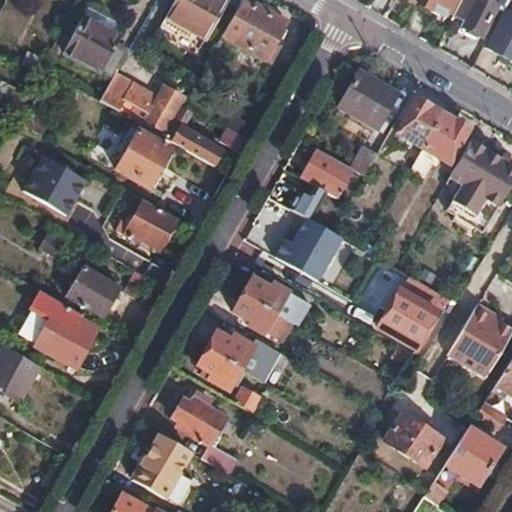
[(177,0),(169,17),(205,37),(225,0),(177,0)]
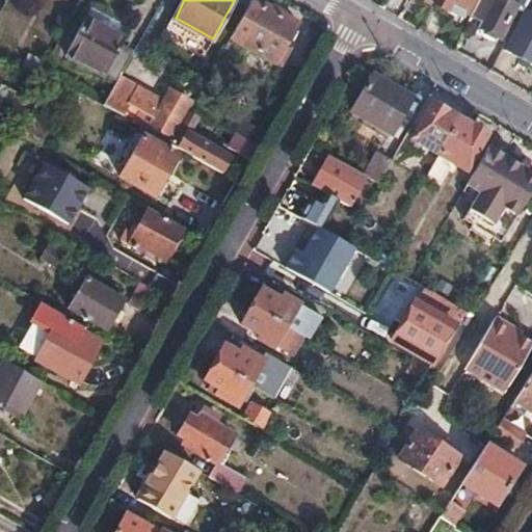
[(432,0),(430,3),(449,12),(451,8),(466,16),(472,0),(432,0)]
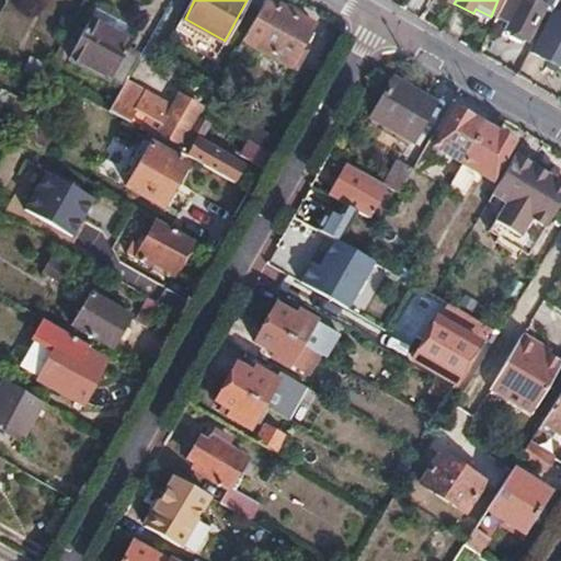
[(504,0),(494,21),(505,26),(502,31),(505,38),(515,43),(524,39),(529,42),(546,9),(551,12),(557,0),(504,0)]
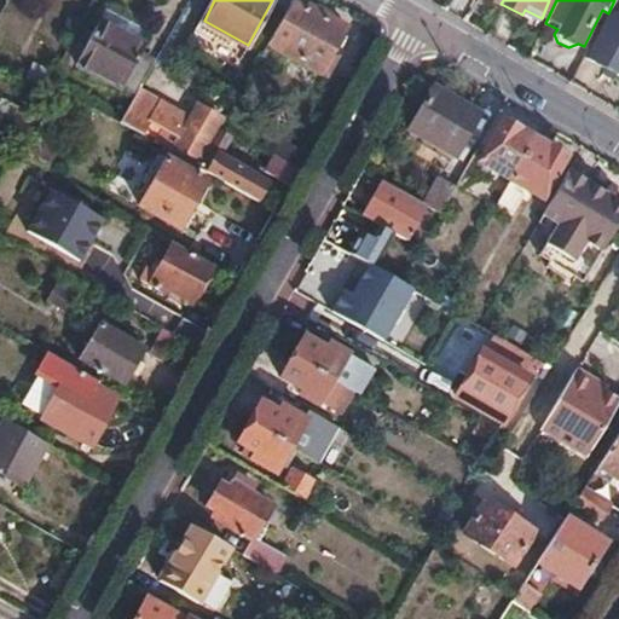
[(611,19),(590,61),(618,75),(618,0),(614,0),(608,13),(607,17),(611,19)]
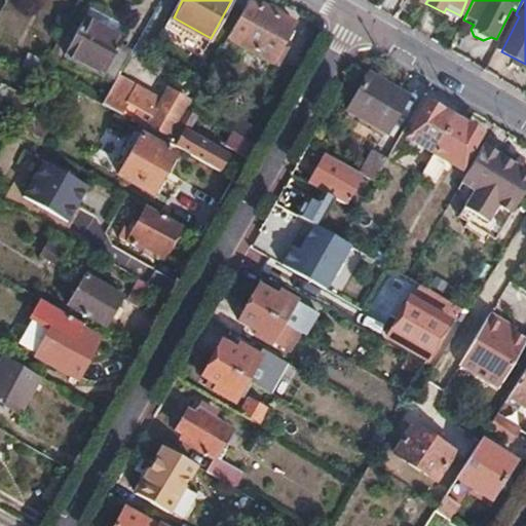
[(248,2),(228,37),(275,63),(285,46),(280,44),(293,22),(263,4),(260,9),(248,2)]
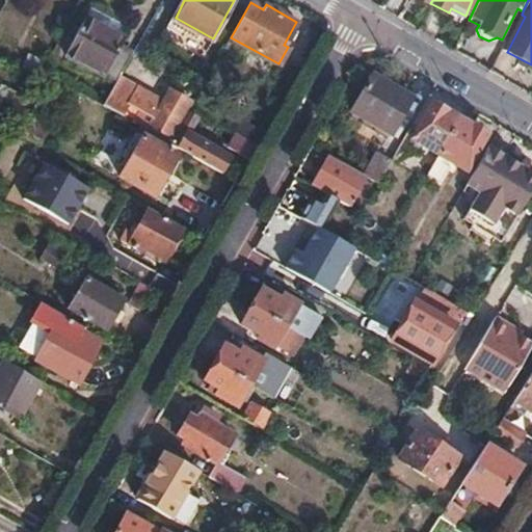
[(451,8),(449,12),(463,20),(466,16),(451,8)]
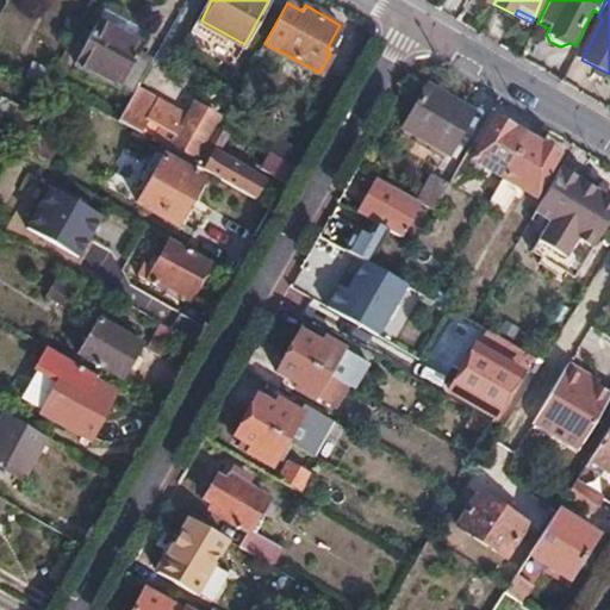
[(79,63),(132,92),(137,83),(151,58),(138,50),(143,41),(101,19),(79,63)]
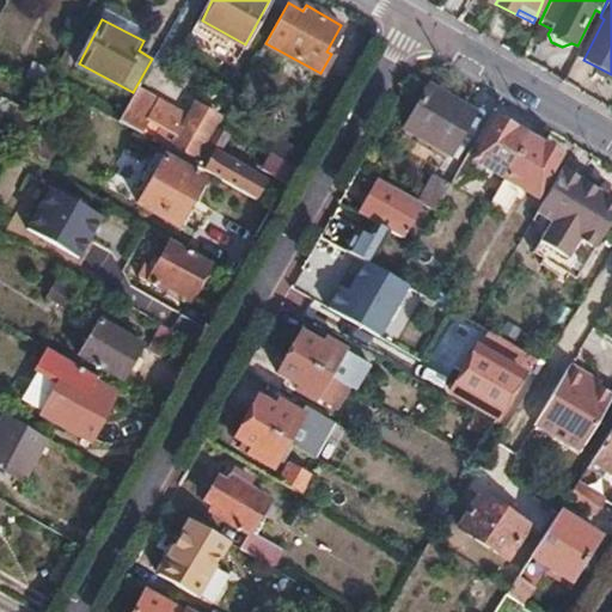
[(37,53),(26,74),(48,85),(59,63),(37,53)]
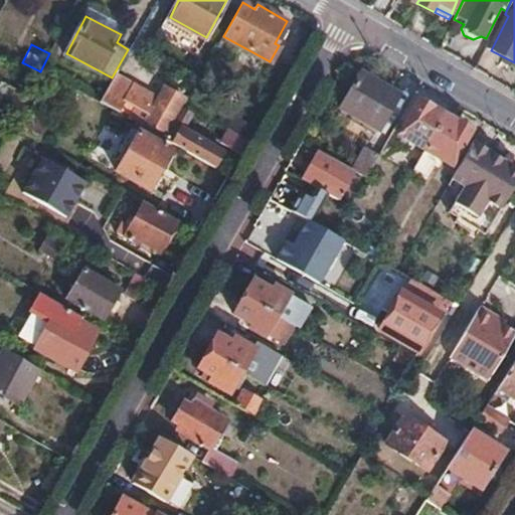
[(42,66),(40,71),(37,78),(50,86),(56,74),(42,66)]
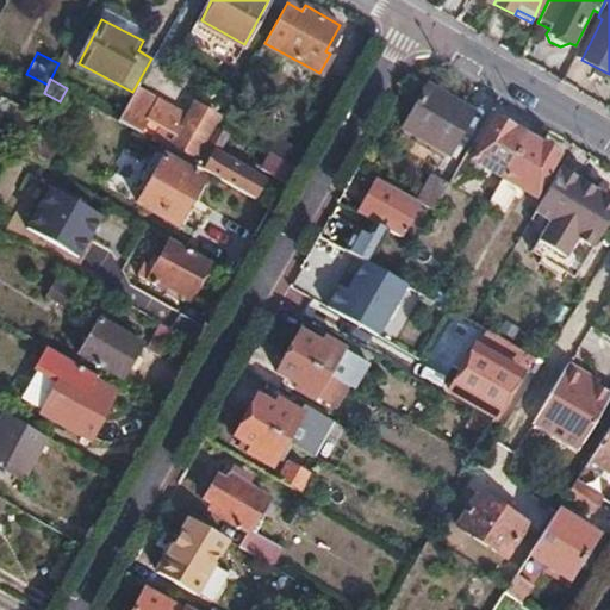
[(132,92),(118,118),(139,131),(142,126),(156,103),(160,97),(137,83),(132,92)]
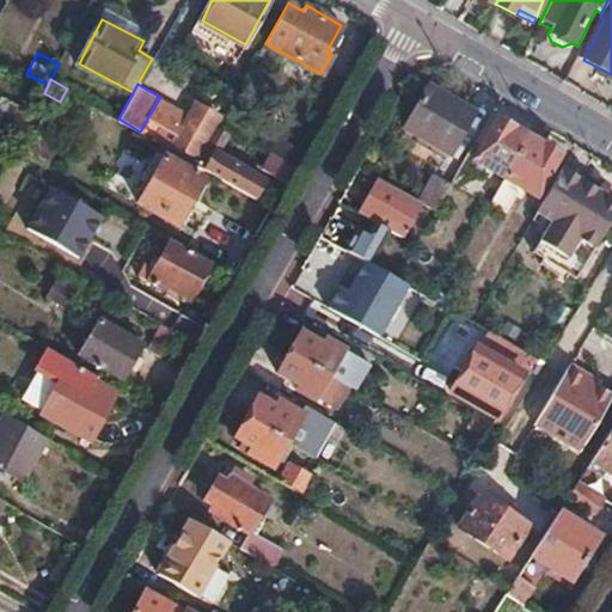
[(430,85),(405,129),(448,153),(473,109),(430,85)]
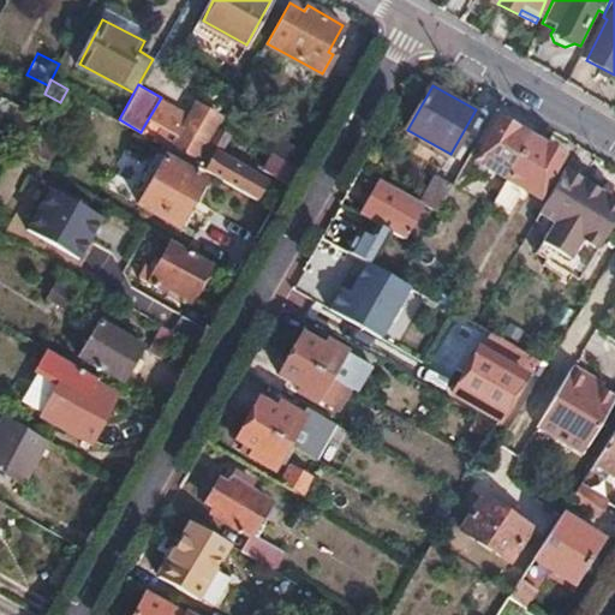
[(143,127),(171,143),(196,156),(220,114),(195,100),(184,119),(157,103),(143,127)]
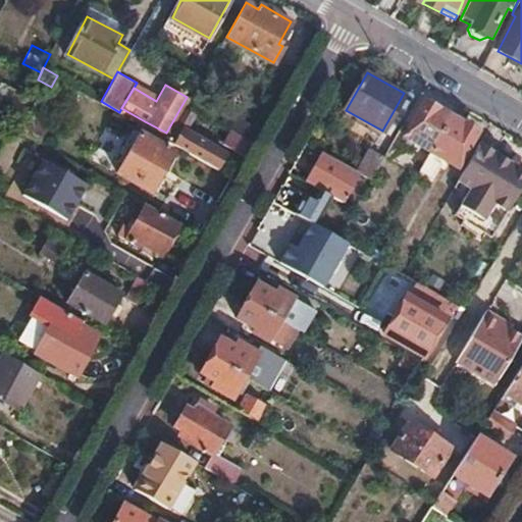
[(429,152),(450,116),(422,100),(403,137),(429,152)]
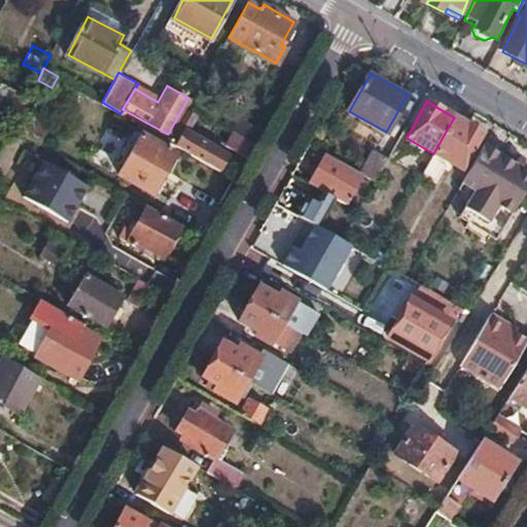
[(23,109),(12,127),(40,142),(50,124),(23,109)]
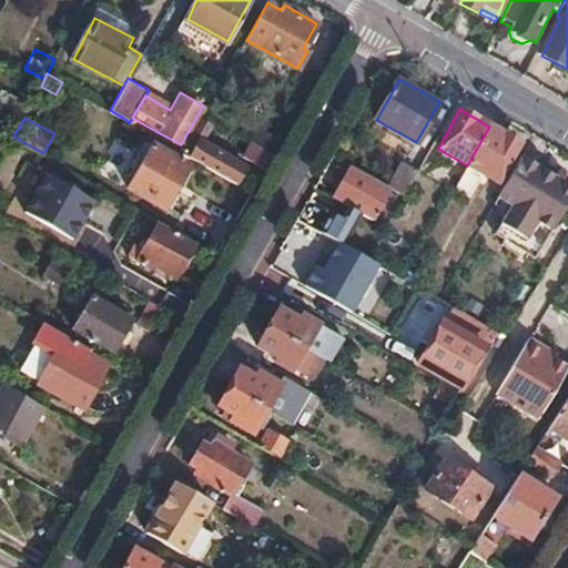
[(183,152),(188,155),(237,184),(247,166),(201,139),(205,131),(208,132),(212,123),(202,118),(183,152)]
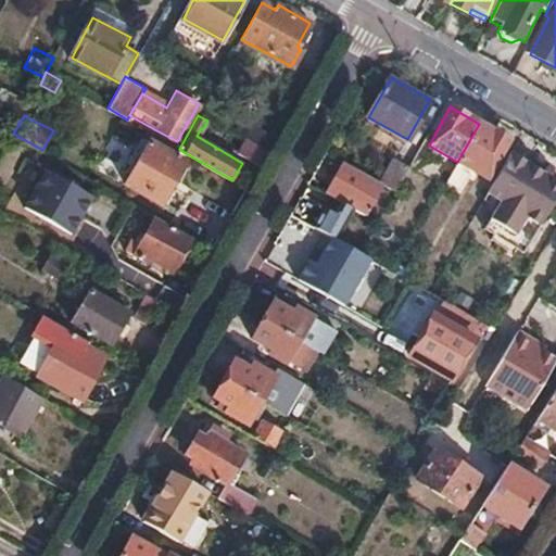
[(509,140),(479,124),(457,162),(487,179),(509,140)]
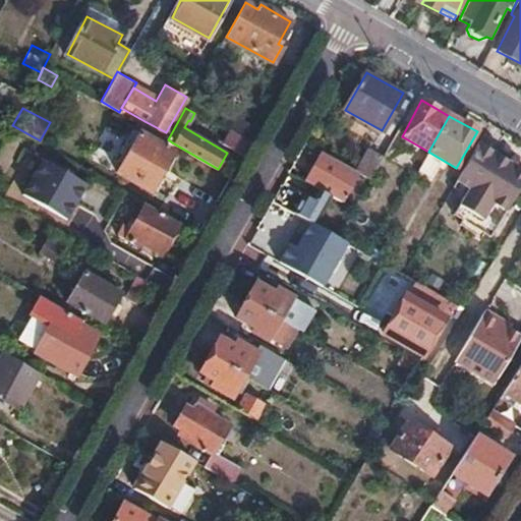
[(241,119),(234,130),(248,138),(252,140),(259,128),(241,119)]
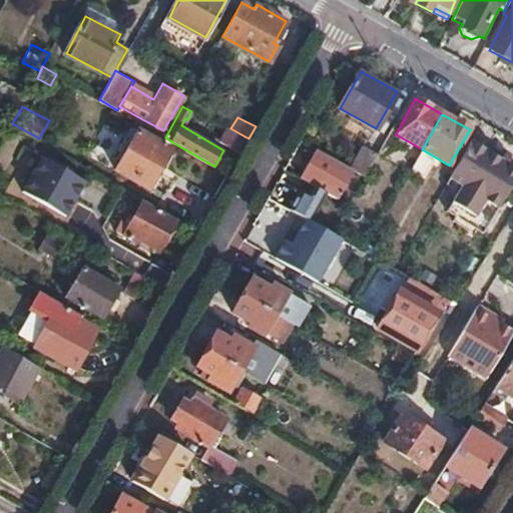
[(165,137),(140,124),(136,131),(131,128),(125,137),(130,140),(115,168),(148,187),(169,150),(165,147),(169,140),(165,137)]
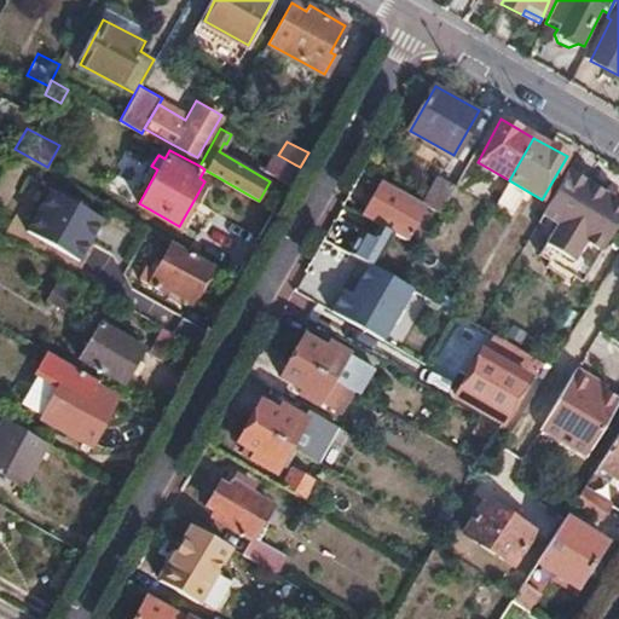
[(0,178),(10,158),(0,154),(0,178)]
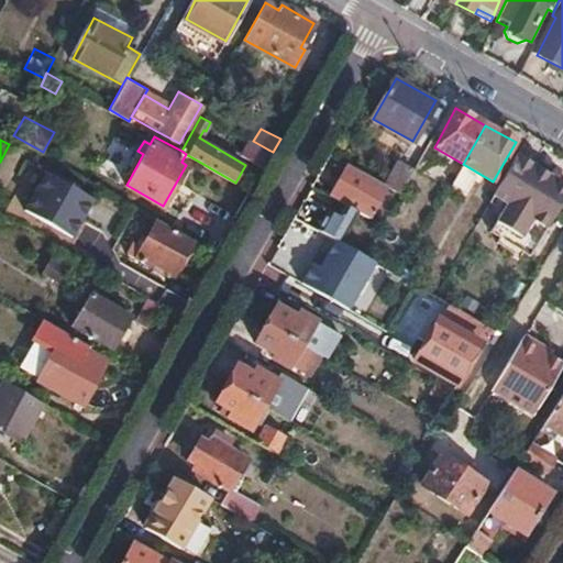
[(111,140),(98,168),(118,178),(132,150),(111,140)]
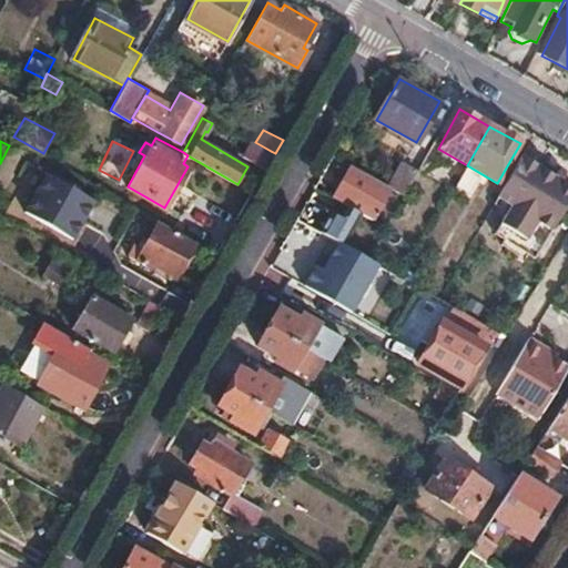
[(271,151),(255,142),(249,155),(263,163),(271,151)]
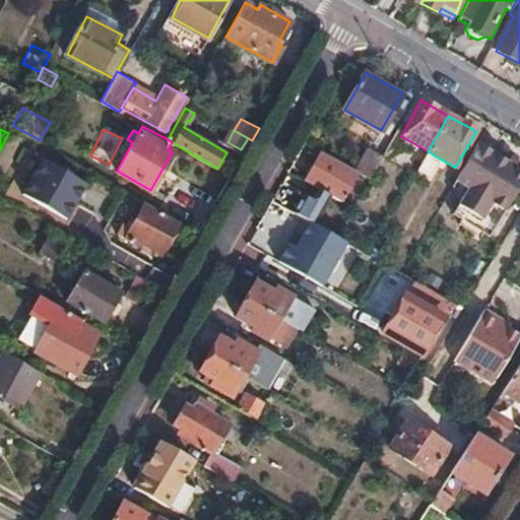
[(519,186),(519,169),(475,143),(454,181),(468,189),(459,205),(481,218),(491,202),(506,211),(519,186)]
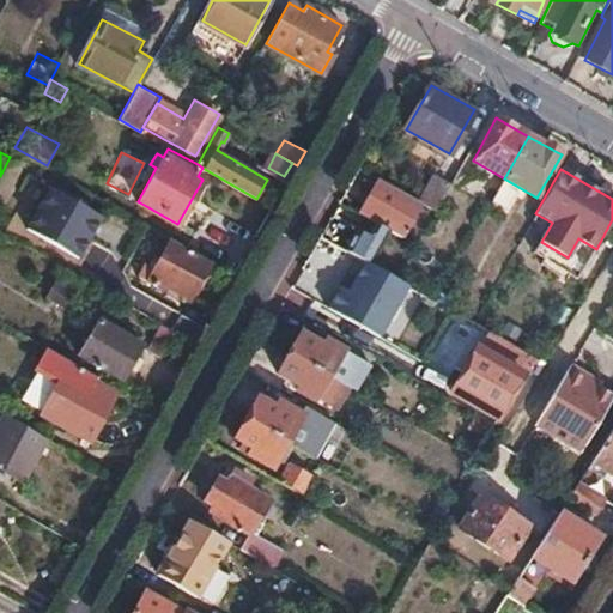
[(435,176),(420,201),(436,211),(441,202),(450,184),(435,176)]
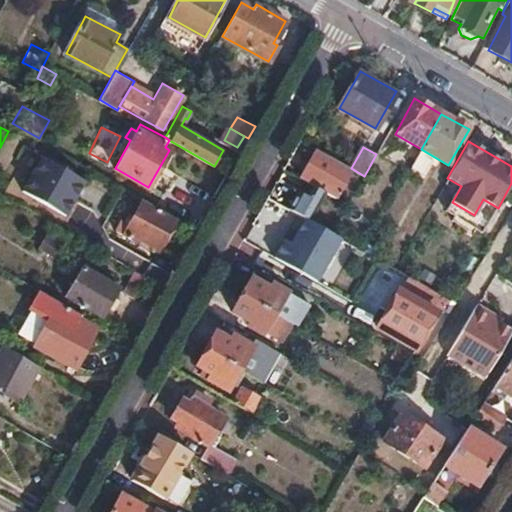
[(317,149),(300,178),(317,187),(326,192),(334,196),(351,168),(317,149)]
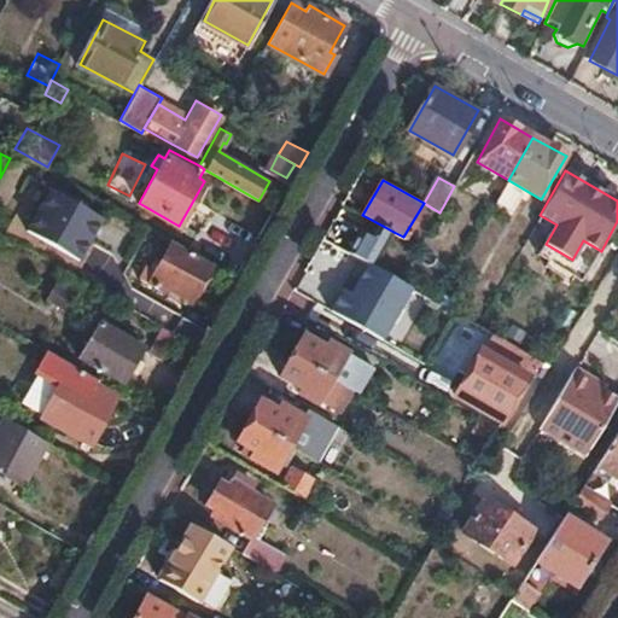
[(454,186),(444,204),(456,213),(467,194),(454,186)]
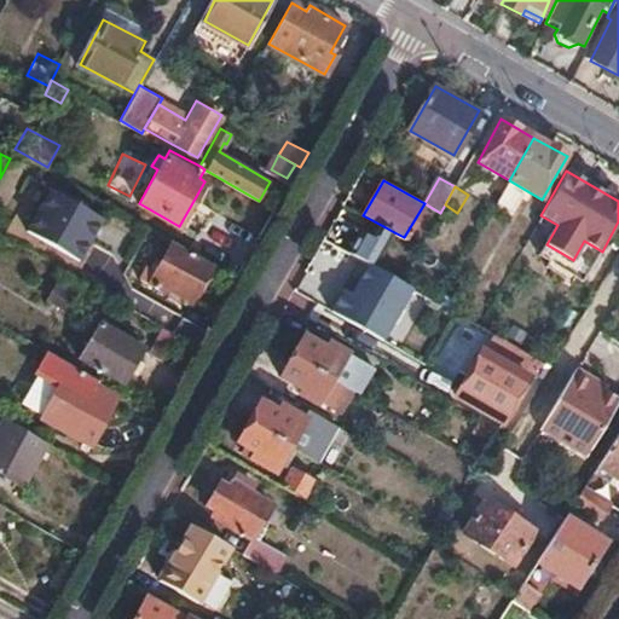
[(28,229),(79,260),(103,219),(52,187),(28,229)]
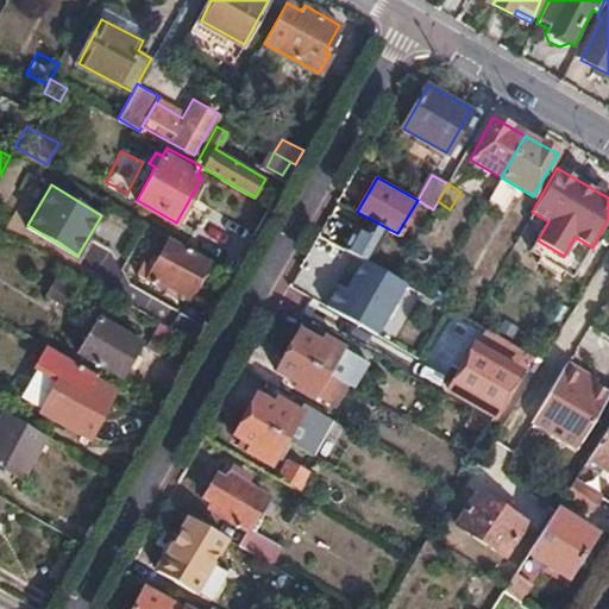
[(232,246),(242,224),(205,209),(195,232),(232,246)]
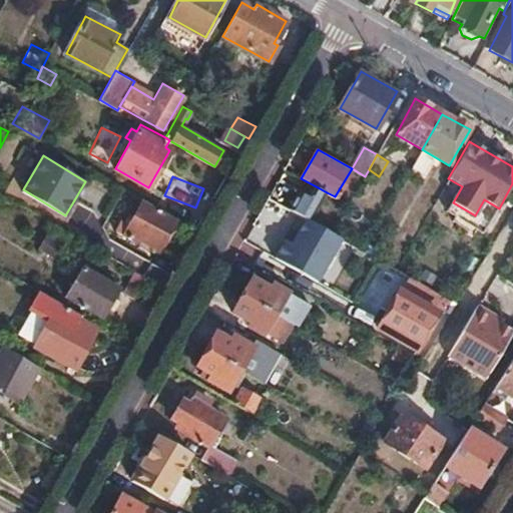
[(299,192),(289,209),(311,221),(327,192),(318,187),(312,199),(299,192)]
